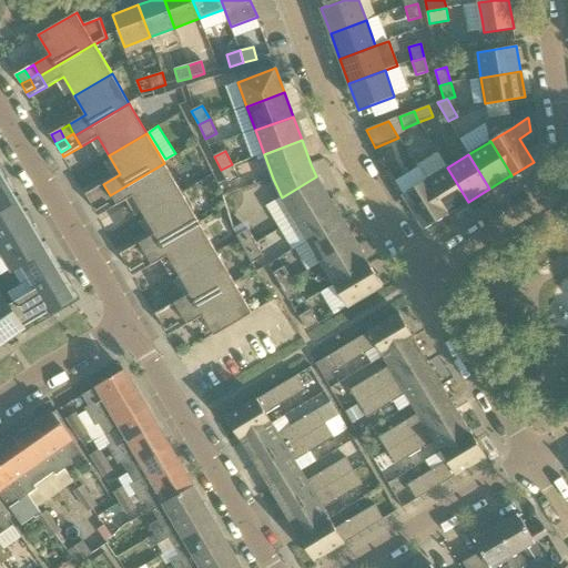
[(182,193),(164,163),(110,195),(117,206),(133,196),(144,215),(182,193)]
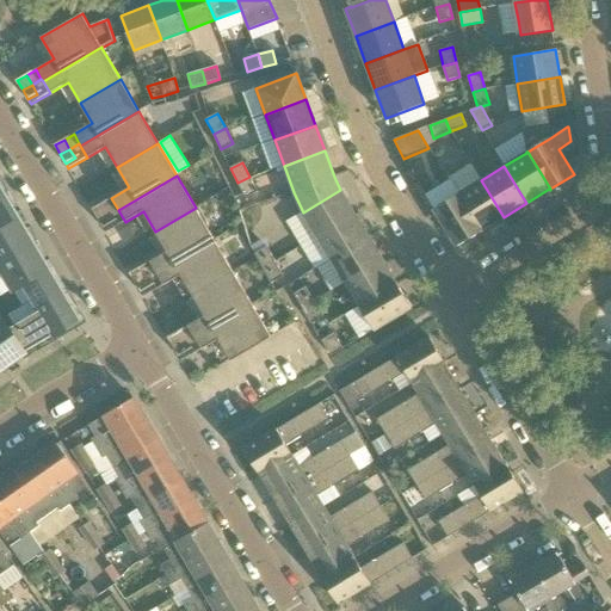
[(238,183),(246,198),(258,192),(250,177),(238,183)]
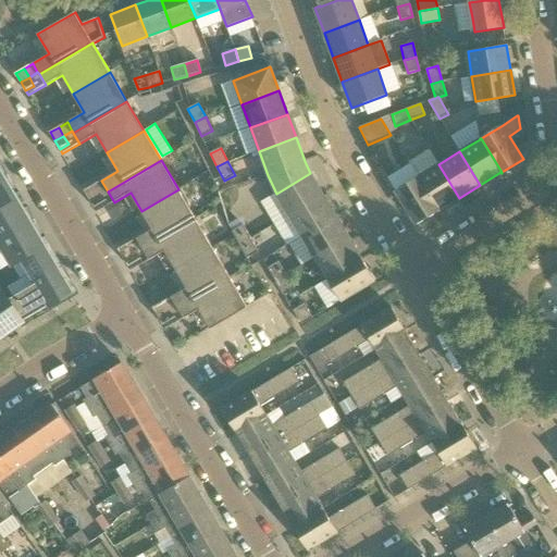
[(438,210),(459,198),(438,164),(418,177),(418,176),(417,177),(438,211),(438,210)]
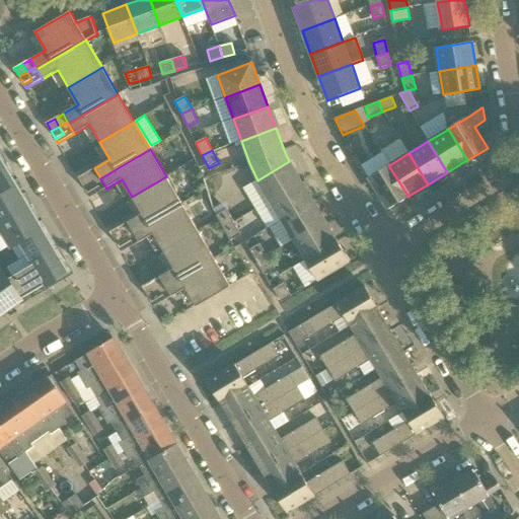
[(270,201),(301,181),(289,161),(257,180),(270,201)]
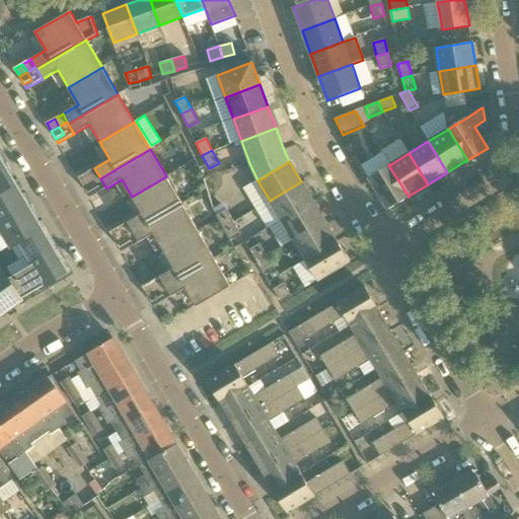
[(0,166),(0,194),(16,186),(13,181),(10,176),(13,175),(7,166),(5,167),(4,165),(0,166)]
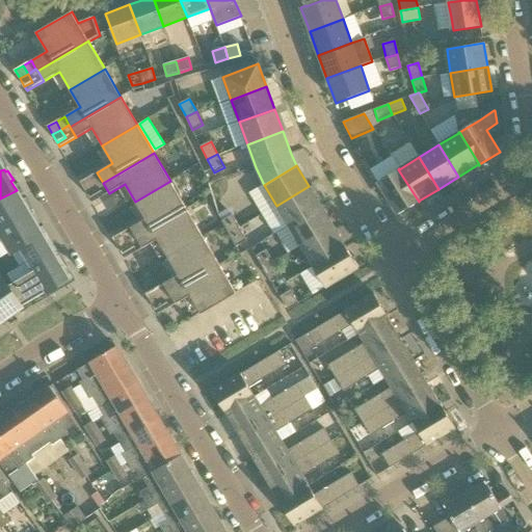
[(398,215),(419,202),(398,169),(377,182),(398,215)]
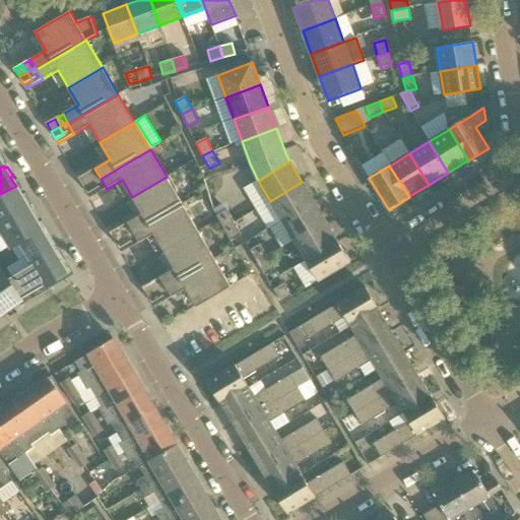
[(86,173),(91,181),(100,177),(94,169),(86,173)]
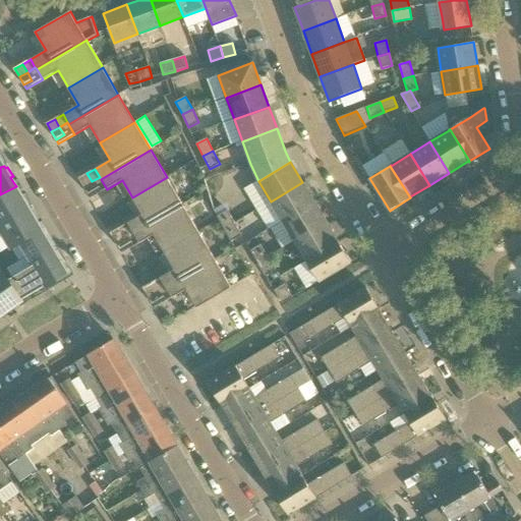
[(83,186),(92,181),(87,173),(78,178),(83,186)]
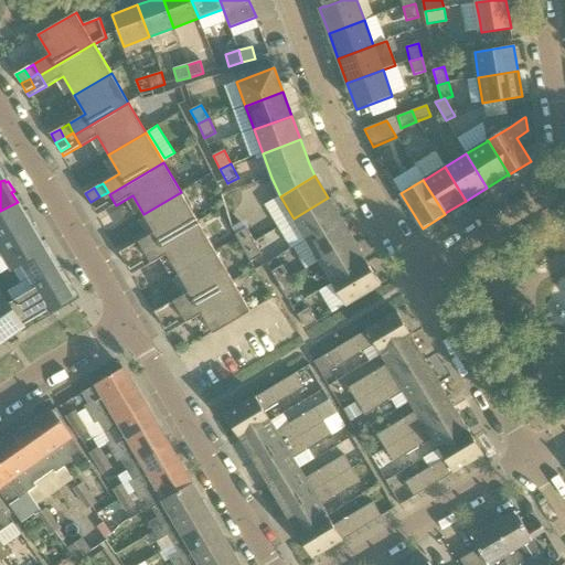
[(116,205),(109,194),(108,192),(99,196),(105,205),(96,211),(98,215),(116,205)]
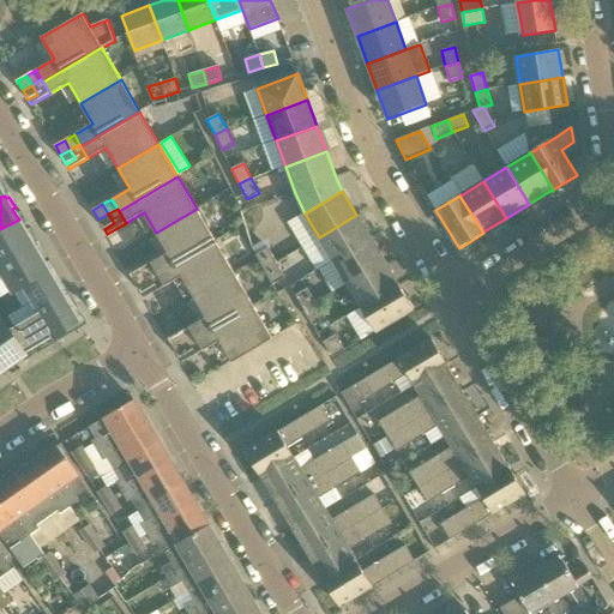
[(155,272),(157,275),(216,241),(197,209),(156,233),(168,253),(150,264),(155,272)]
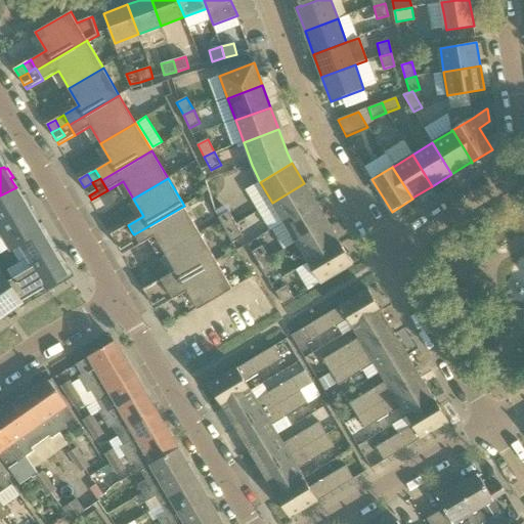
[(84,187),(89,195),(97,190),(92,182),(84,187)]
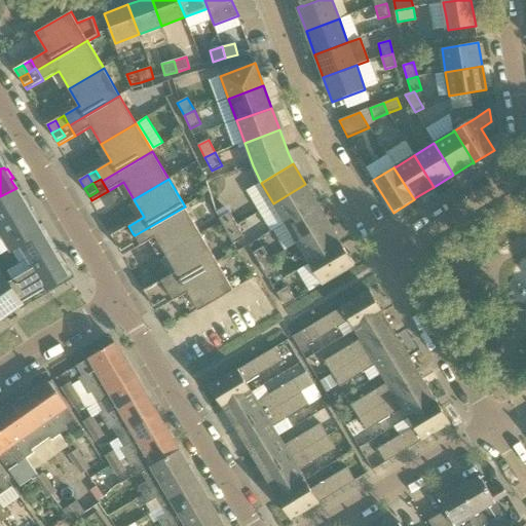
[(286,223),(317,204),(305,184),(273,203),(286,223)]
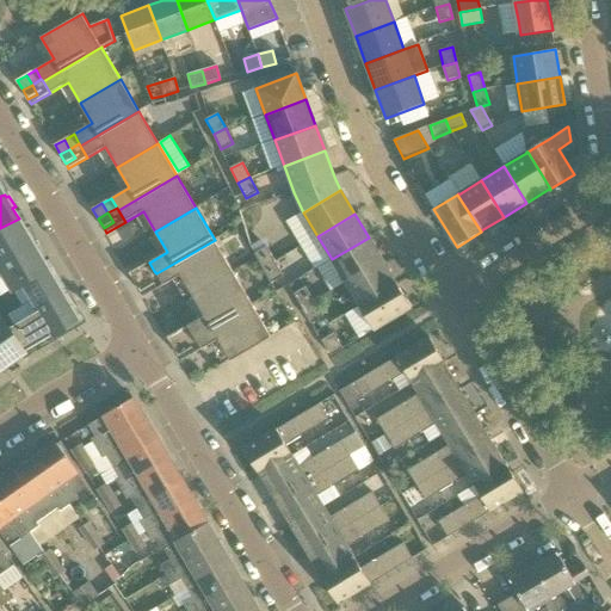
[(0,228),(0,263),(34,244),(32,240),(35,239),(29,228),(25,230),(19,218),(0,228)]
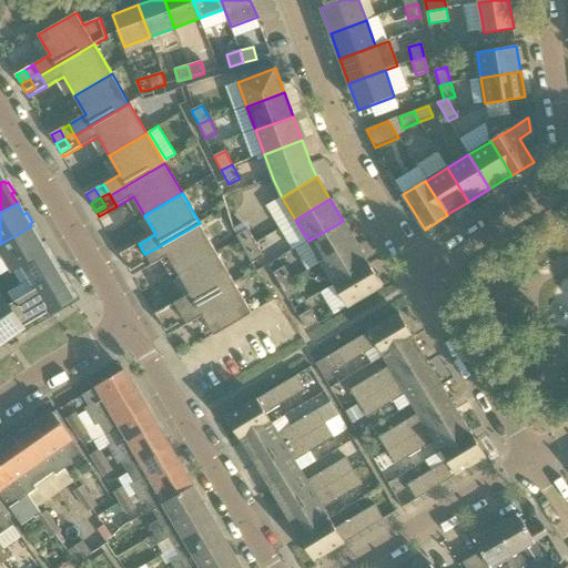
[(322,263),(356,242),(343,221),(308,241),(322,263)]
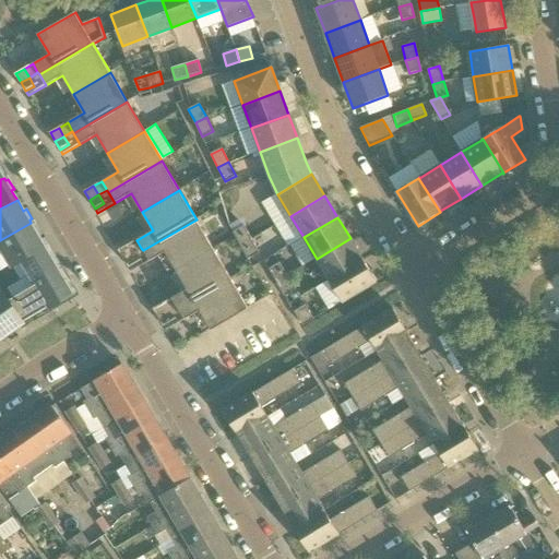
[(213,248),(197,219),(143,250),(150,262),(165,252),(176,271),(213,248)]
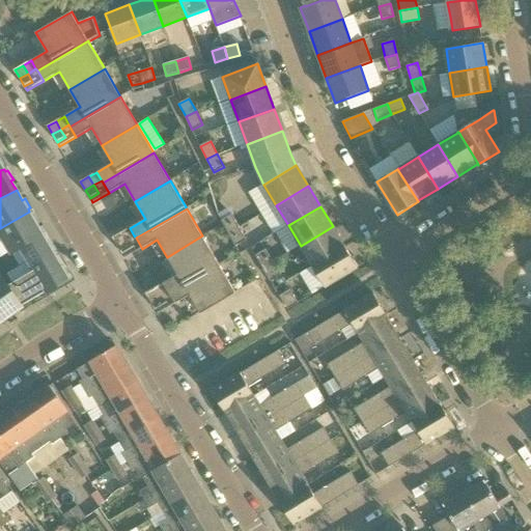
[(31,215),(29,212),(0,228),(0,232),(11,252),(21,247),(43,233),(36,223),(38,222),(33,213),(31,215)]
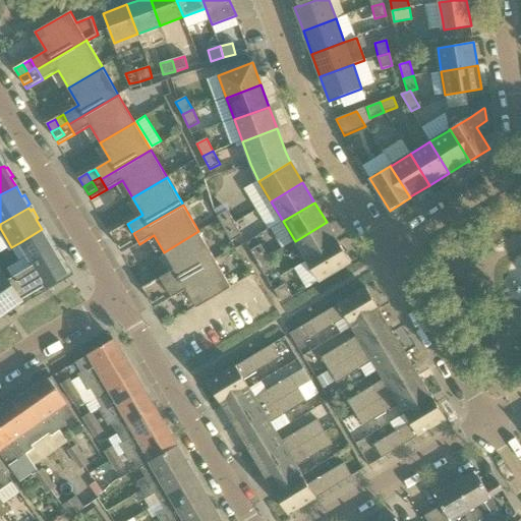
[(225,229),(235,223),(228,211),(218,216),(225,229)]
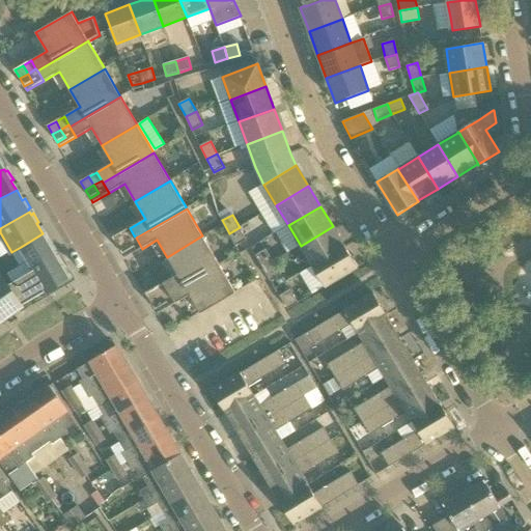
[(312,267),(345,247),(344,246),(333,226),(301,246),(312,266),(312,267)]
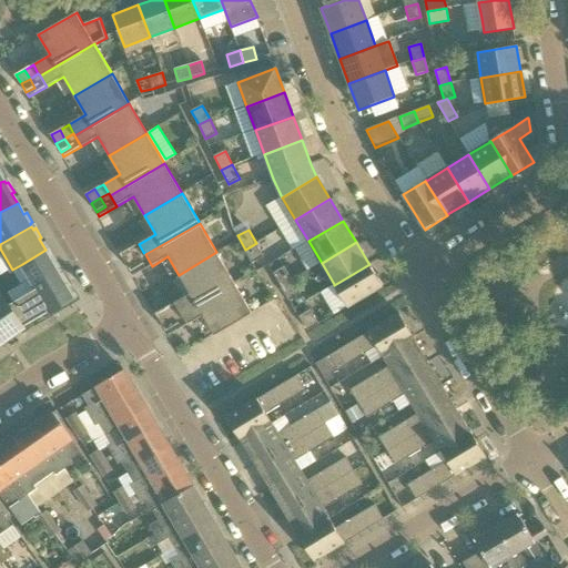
[(253,263),(264,256),(256,243),(245,250),(253,263)]
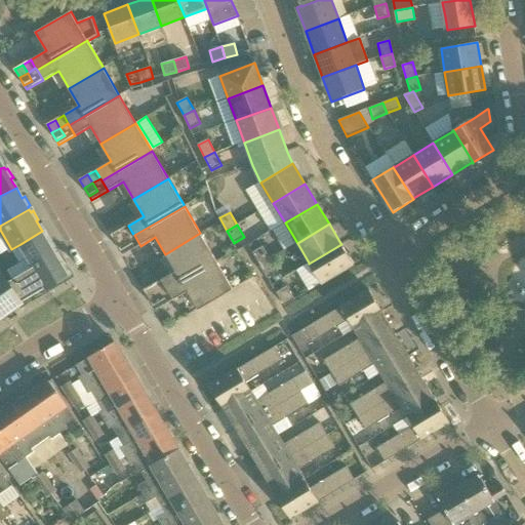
[(120,230),(124,238),(132,233),(128,226),(120,230)]
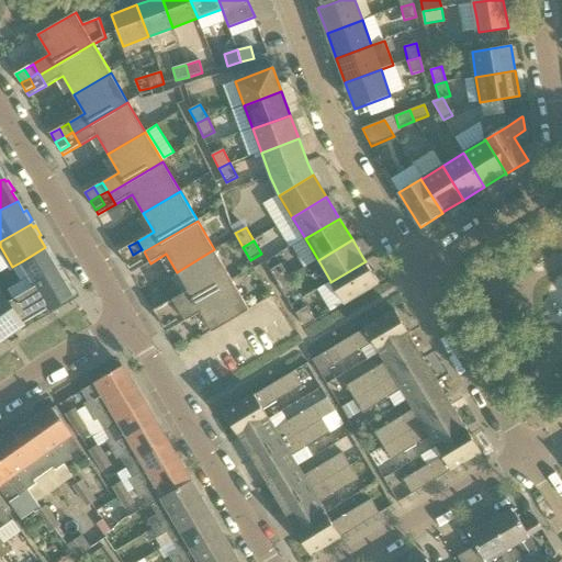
[(124,260),(133,255),(128,246),(120,251),(124,260)]
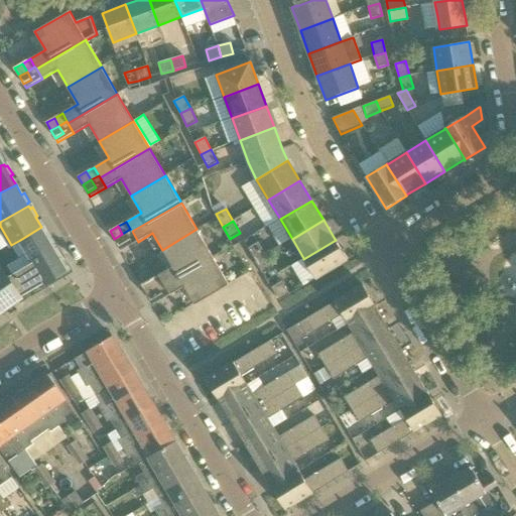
[(62,263),(41,227),(20,240),(33,262),(41,257),(49,270),(55,266),(62,263)]
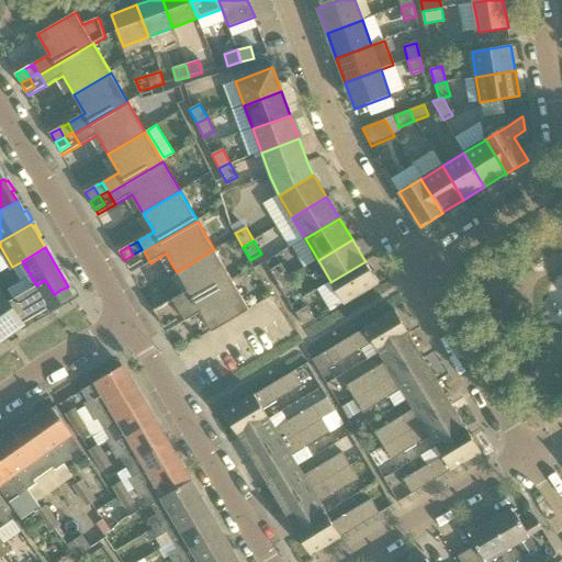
[(142,249),(133,255),(138,263),(130,269),(133,273),(150,263),(144,251),(142,249)]
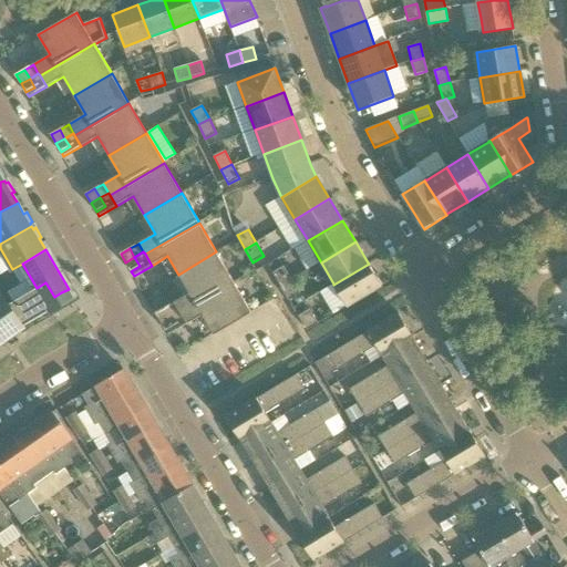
[(178,311),(179,313),(234,281),(216,251),(178,275),(189,294),(173,302),(178,311)]
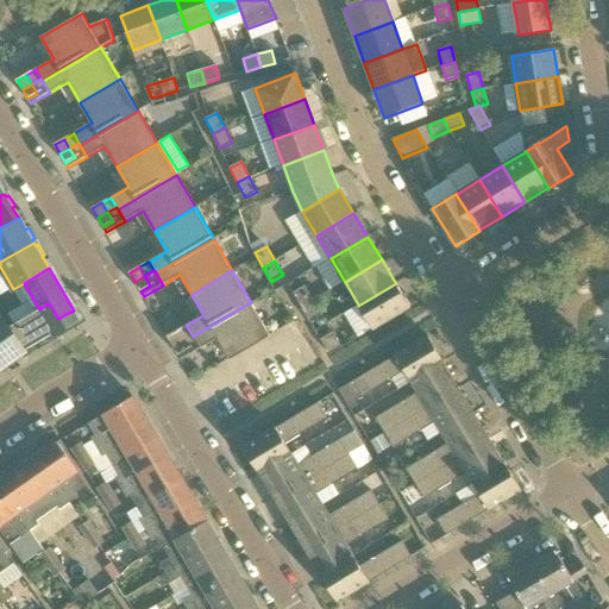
[(135,282),(140,292),(150,286),(144,276),(135,282)]
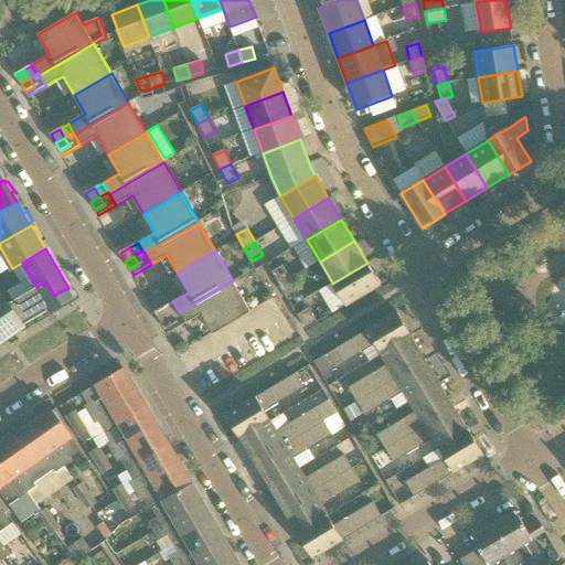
[(332,284),(345,306),(381,285),(368,263),(332,284)]
